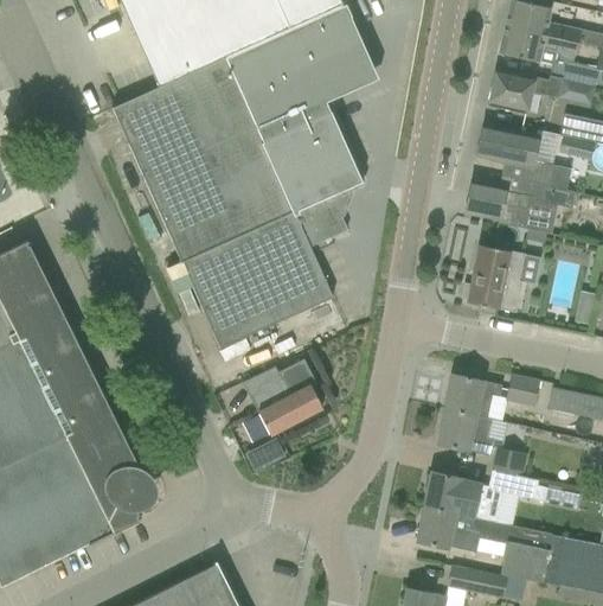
[(121,0),(160,87),(161,88),(345,5),(342,0),(121,0)]
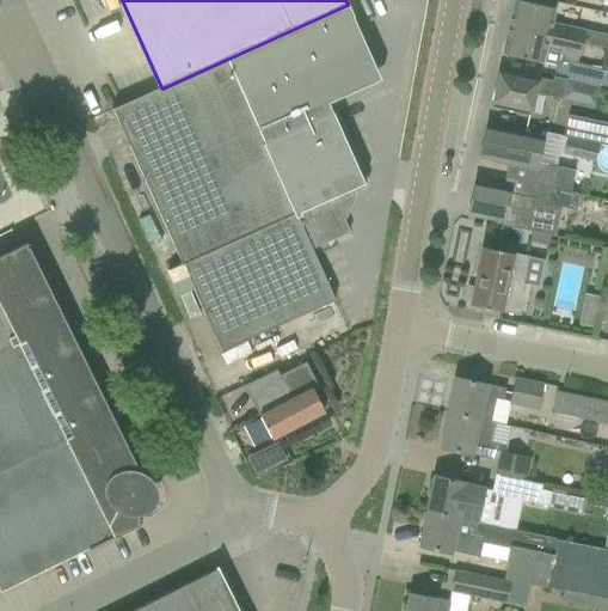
[(517,0),(511,26),(584,43),(584,42),(607,48),(607,32),(554,22),(557,8),(522,0),(517,0)]
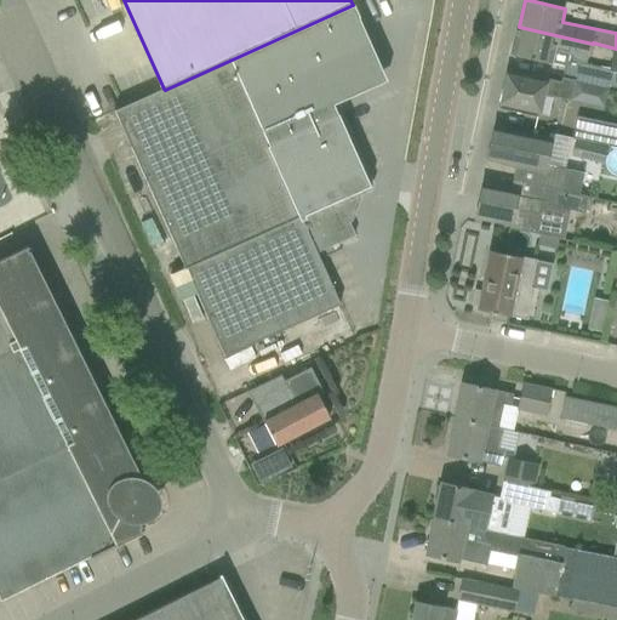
[(164,89),(116,111),(187,267),(171,274),(183,300),(198,293),(227,356),(343,303),(319,251),(358,234),(352,222),(342,198),(371,185),(335,103),(338,101),(382,81),(388,79),(360,16),(355,4),(353,5),(165,90),(164,89)]
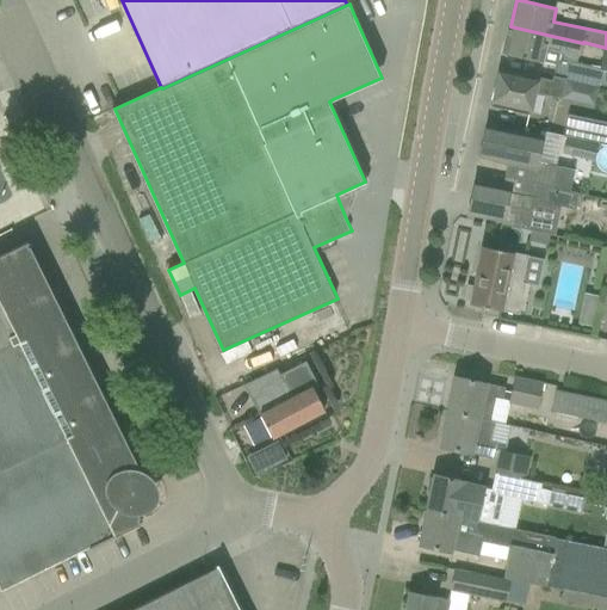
[(511,26),(505,54),(544,62),(545,60),(558,63),(556,75),(568,78),(568,80),(578,82),(599,87),(600,87),(601,82),(606,84),(606,71),(601,69),(578,63),(559,60),(562,50),(581,55),(583,43),(511,26)]
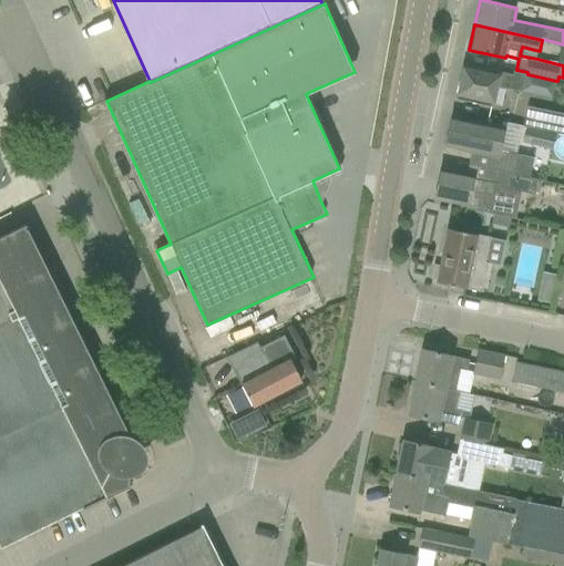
[(514,74),(465,63),(458,98),(494,105),(499,86),(523,92),(527,74),(527,72),(516,70),(515,70),(514,74)]
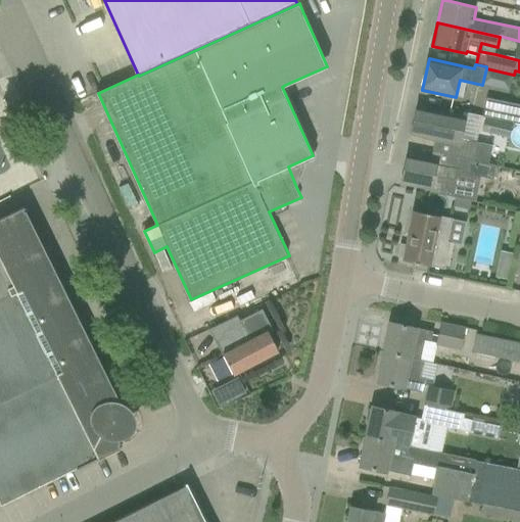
[(519,103),(488,97),(484,115),(519,123),(519,103)]
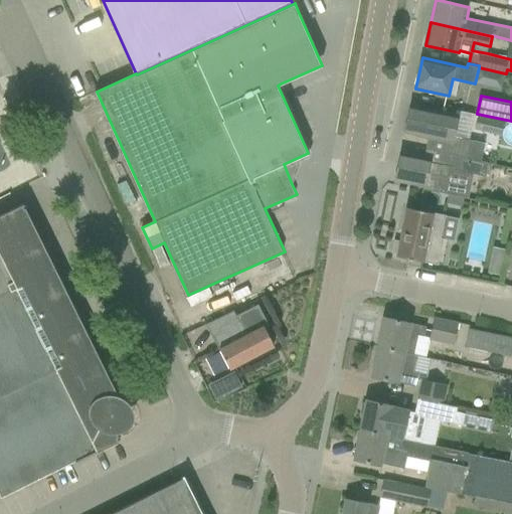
[(412,105),(406,133),(455,143),(461,115),(412,105)]
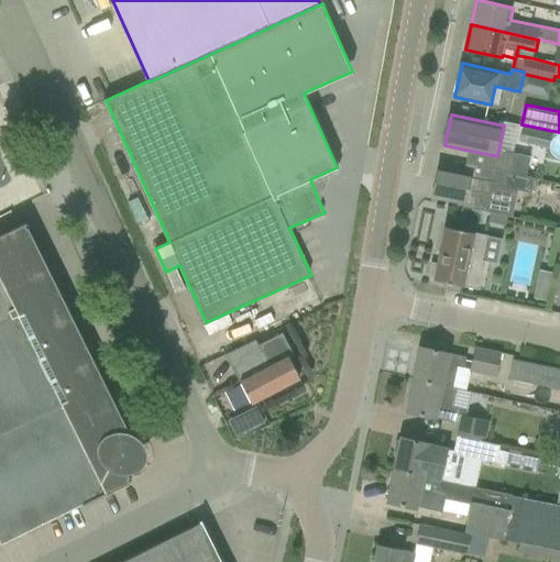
[(523,128),(520,142),(551,149),(553,134),(523,128)]
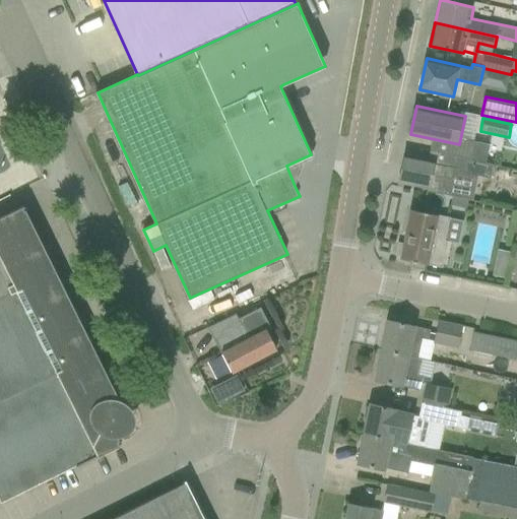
[(469,157),(468,158),(471,159),(485,163),(489,144),(472,140),(469,157)]
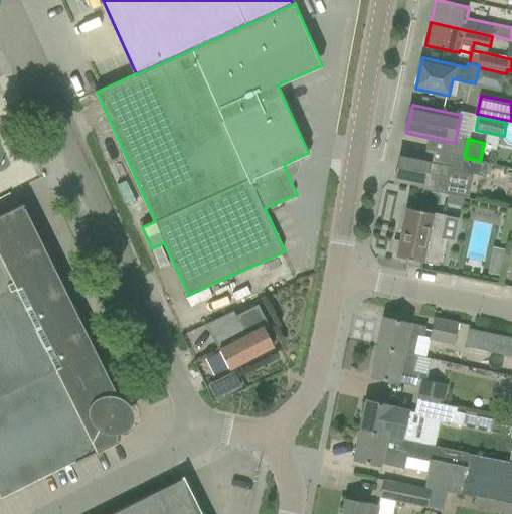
[(451,164),(402,153),(396,180),(425,186),(424,188),(445,192),(448,175),(451,164)]
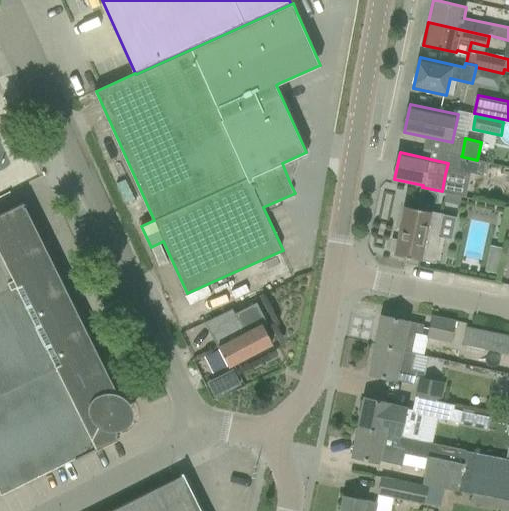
[(486,162),(479,161),(464,157),(455,155),(453,168),(483,175),(486,162)]
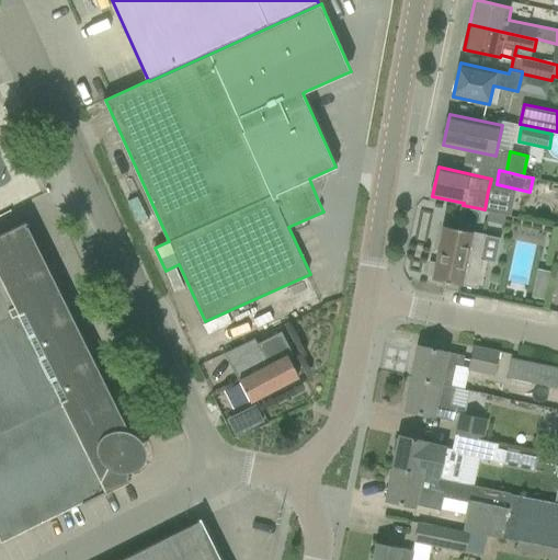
[(0,537),(2,543),(83,503),(84,504),(93,500),(92,499),(100,494),(101,496),(132,481),(131,479),(129,480),(128,478),(129,477),(124,464),(125,463),(126,461),(128,459),(129,457),(131,455),(132,454),(132,452),(132,449),(132,447),(132,446),(132,444),(131,443),(133,442),(135,442),(27,227),(26,228),(25,226),(26,225),(25,223),(0,236),(0,537)]
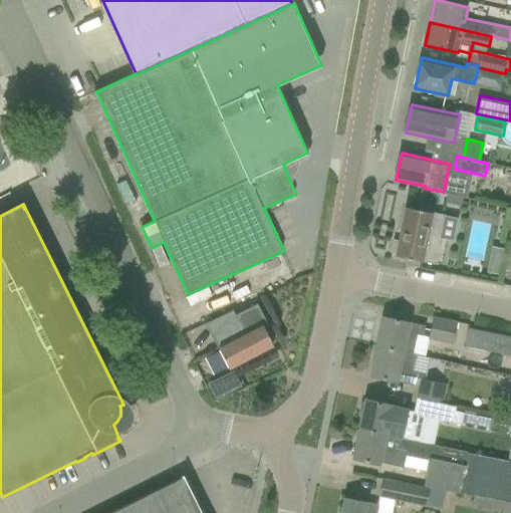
[(441,238),(446,215),(407,207),(400,241),(396,240),(393,252),(398,253),(397,256),(438,264),(444,238),(441,238)]
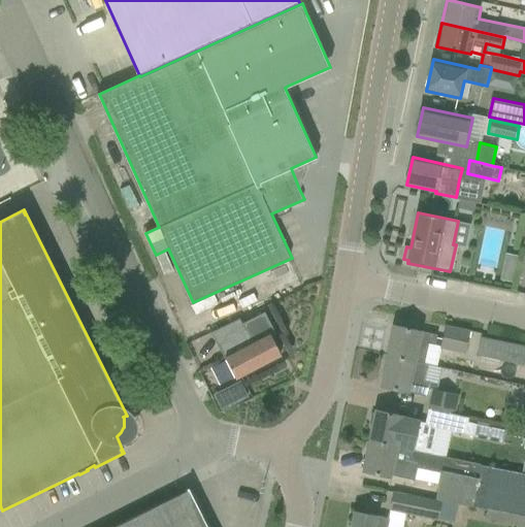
[(509,254),(503,280),(516,282),(521,257),(509,254)]
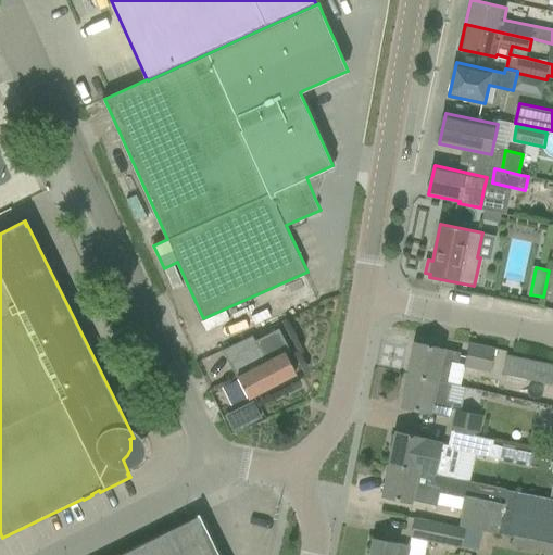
[(280,329),(256,341),(254,336),(224,351),(230,363),(250,399),(298,374),(287,353),(291,351),(280,329)]
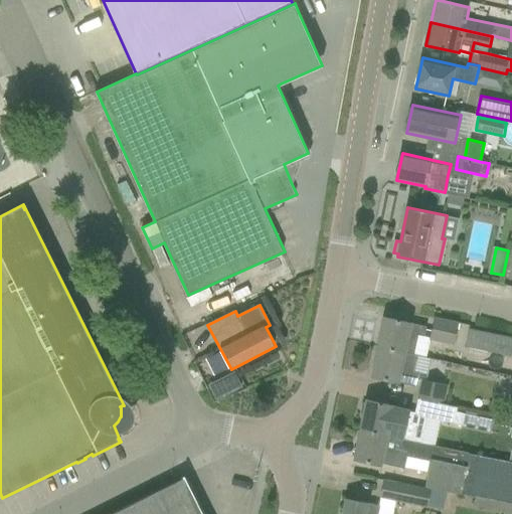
[(385,317),(378,347),(414,354),(418,336),(425,338),(429,327),(385,317)]
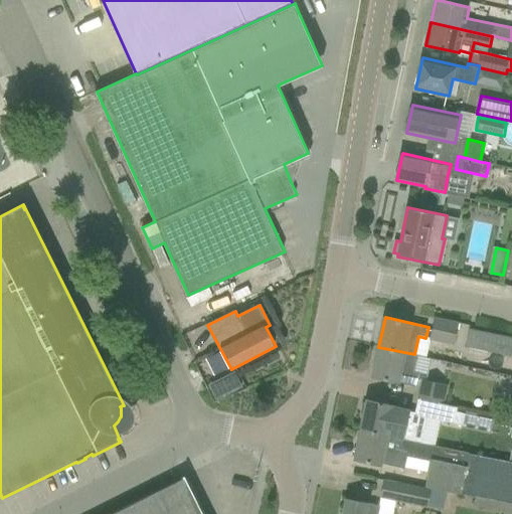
[(436,317),(432,336),(432,339),(455,344),(460,322),(436,317)]
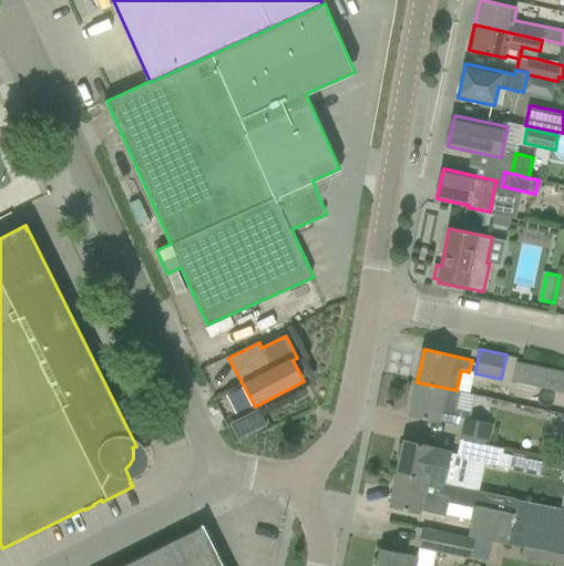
[(514,383),(563,392),(563,370),(519,362),(514,383)]
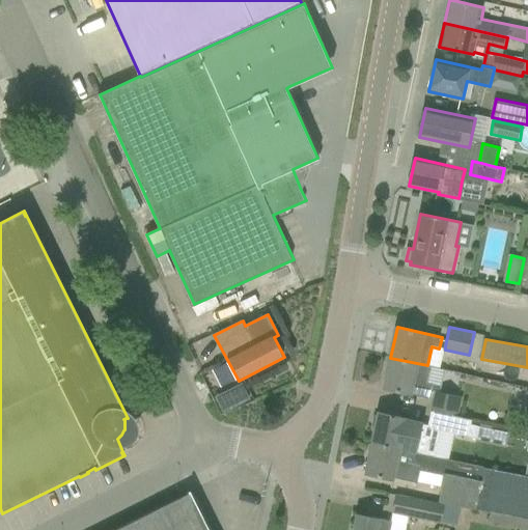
[(432,366),(427,365),(390,358),(384,388),(431,398),(434,384),(427,383),(432,366)]
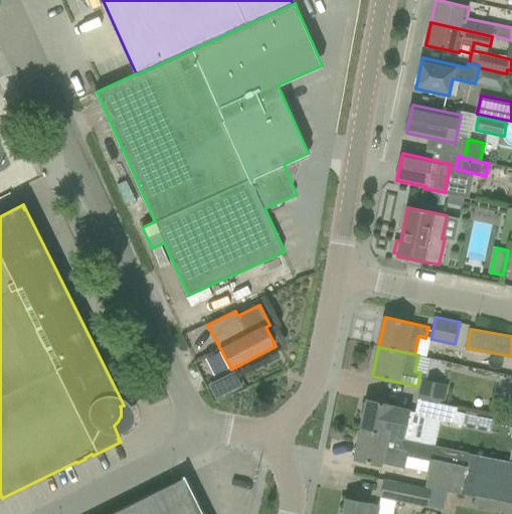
[(446,404),(450,386),(423,380),(419,399),(446,404)]
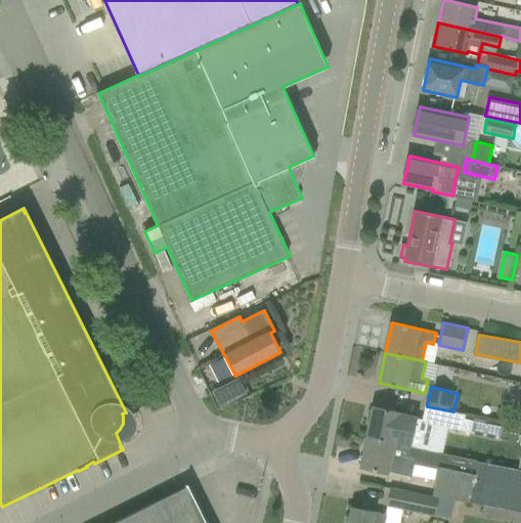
[(424,420),(423,422),(449,428),(463,431),(472,433),(475,421),(465,419),(466,415),(453,411),(427,406),(424,420)]
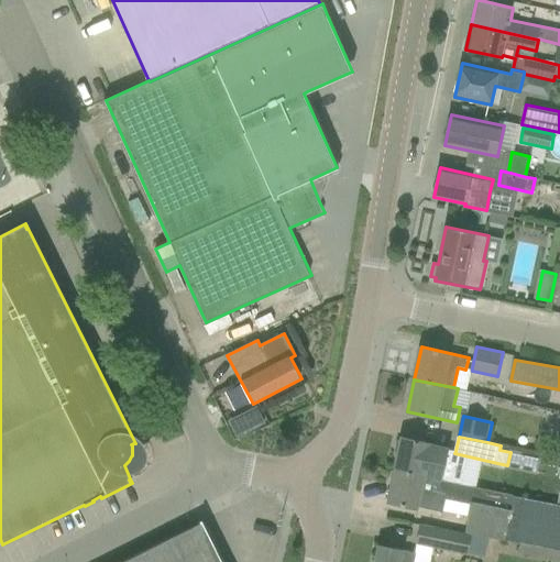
[(402,438),(395,470),(425,475),(442,480),(476,487),(483,460),(454,453),(456,451),(449,450),(449,448),(402,438)]
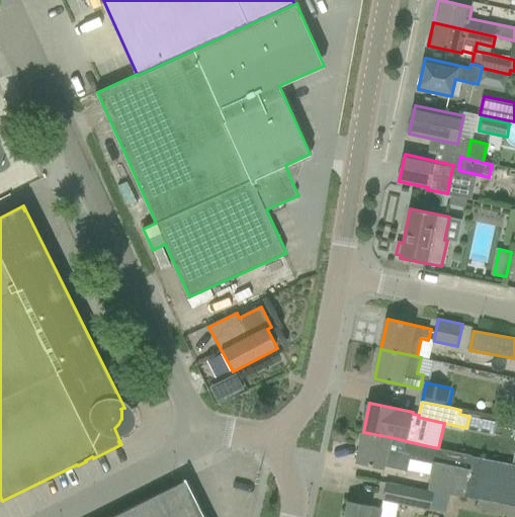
[(391,437),(363,432),(357,461),(401,470),(401,468),(408,469),(411,458),(434,463),(429,488),(435,490),(449,493),(479,499),(514,506),(514,464),(509,463),(391,437)]
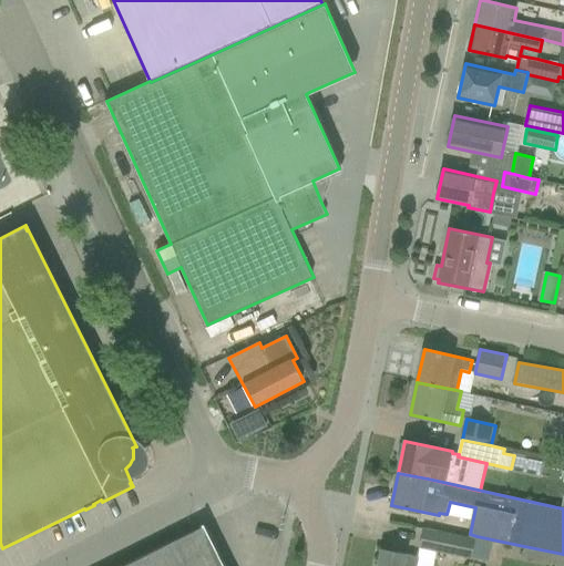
[(224,565),(204,526),(124,565),(224,565)]
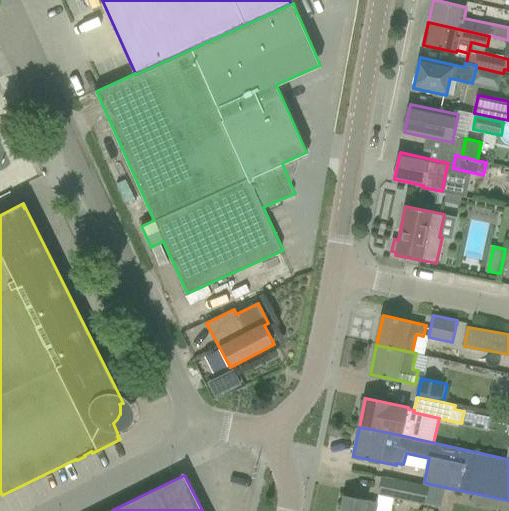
[(383,477),(380,494),(426,504),(439,507),(444,487),(430,484),(429,488),(383,477)]
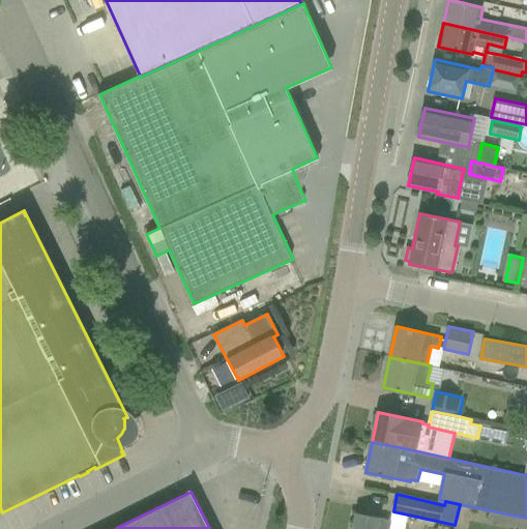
[(526,518),(490,510),(488,520),(526,527),(526,518)]
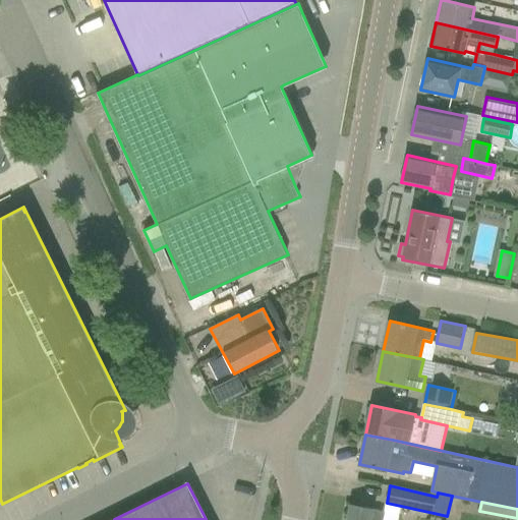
[(383,519),(385,512),(351,505),(347,519),(383,519)]
